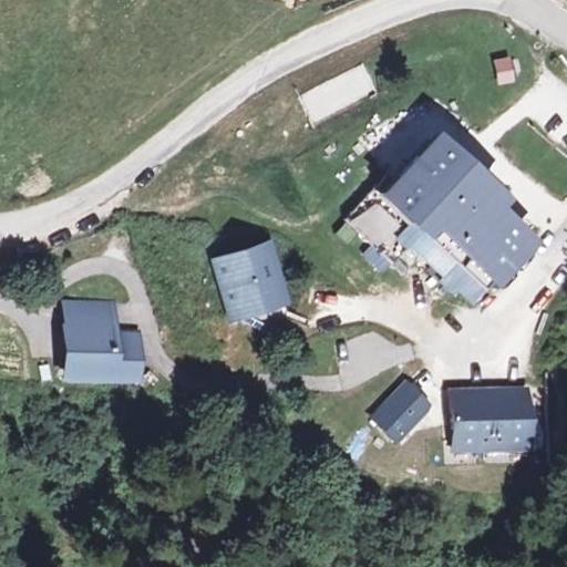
[(509,61),(493,62),(496,86),(512,84),(509,61)]
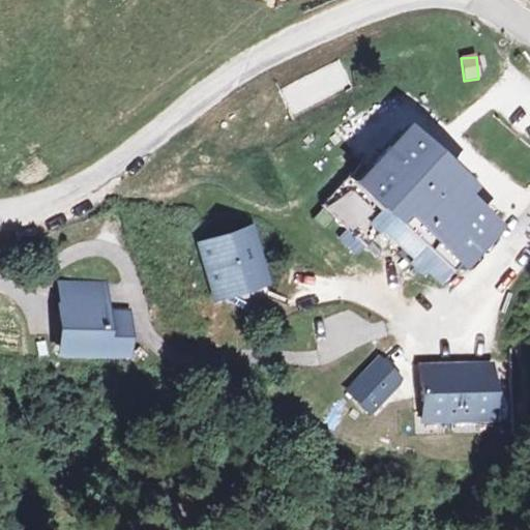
[(339,59),(277,90),(291,116),(352,85),(339,59)]
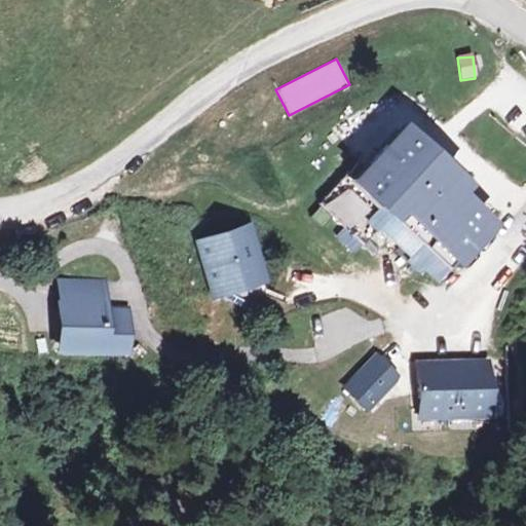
[(380,119),(305,202),(351,245),(363,233),(388,256),(403,239),(436,269),(477,223),(438,188),(444,181),(451,173),(431,155),(426,161),(405,142),(380,119)]
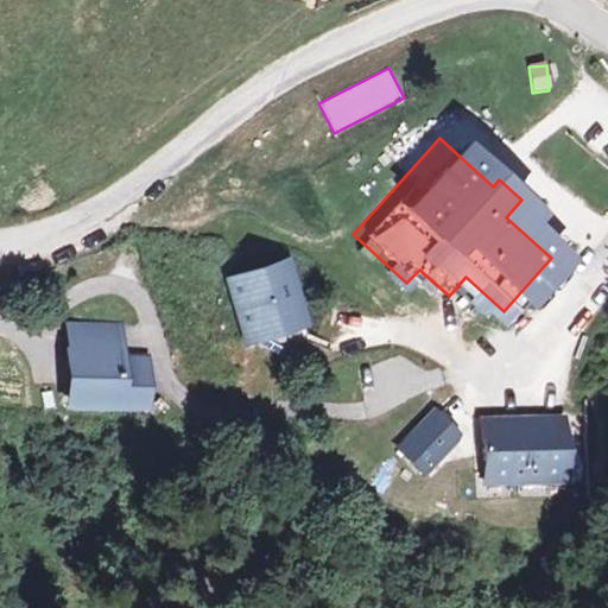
[(499,179),(474,157),(468,164),(493,187),(499,179)]
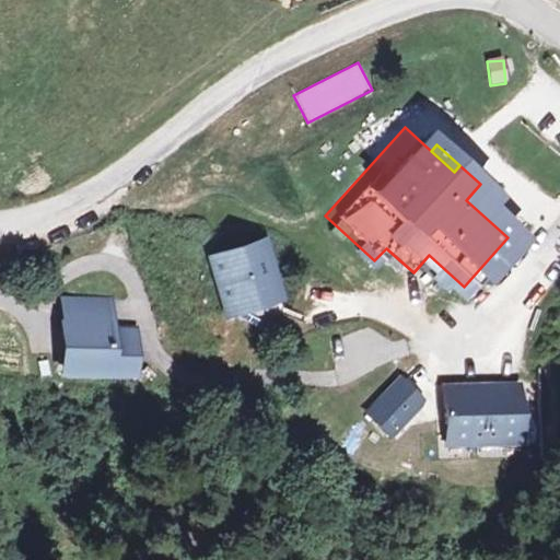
[(270,237),(207,258),(224,321),(289,302),(270,237)]
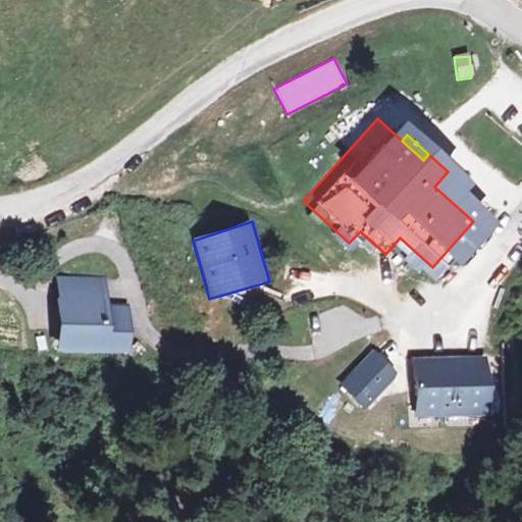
[(400,238),(385,254),(418,283),(432,267),(400,238)]
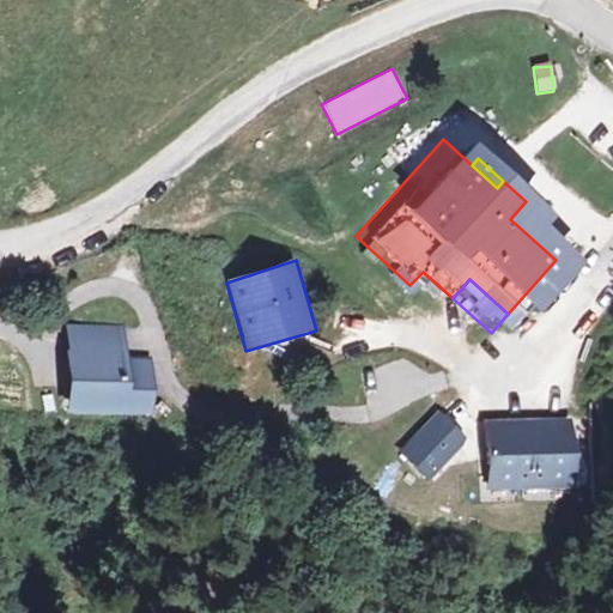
[(138,411),(138,358),(110,358),(110,326),(71,326),(70,411),(138,411)]
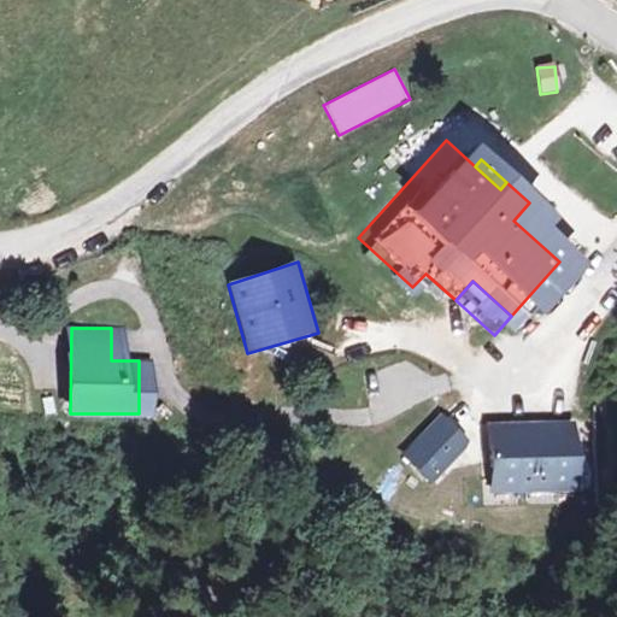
[(445,421),(412,456),(436,477),(470,442),(445,421)]
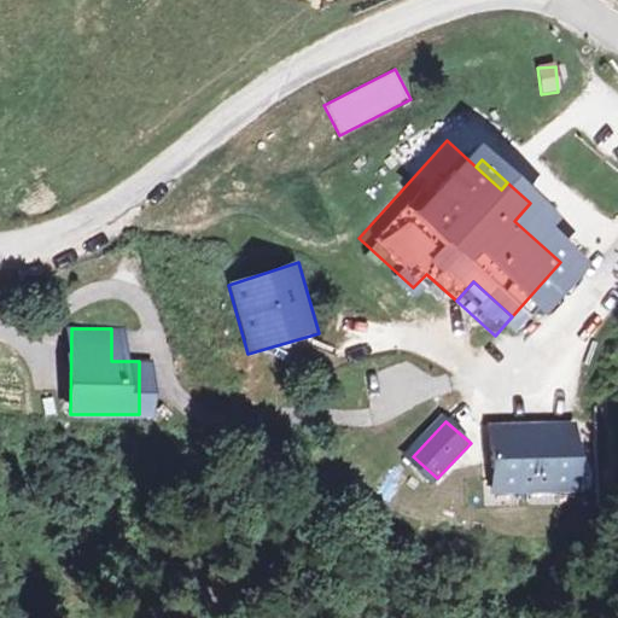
[(579,490),(578,425),(488,426),(489,491),(579,490)]
